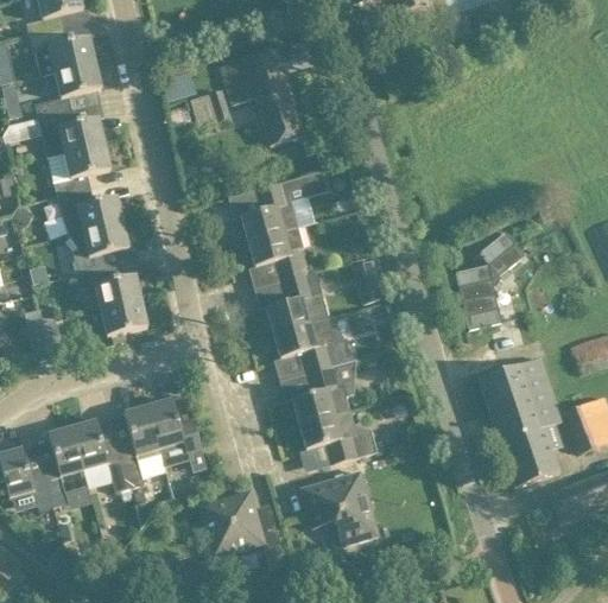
[(24,23),(27,37),(62,29),(59,16),(82,10),(80,0),(21,0),(27,23),(24,23)]
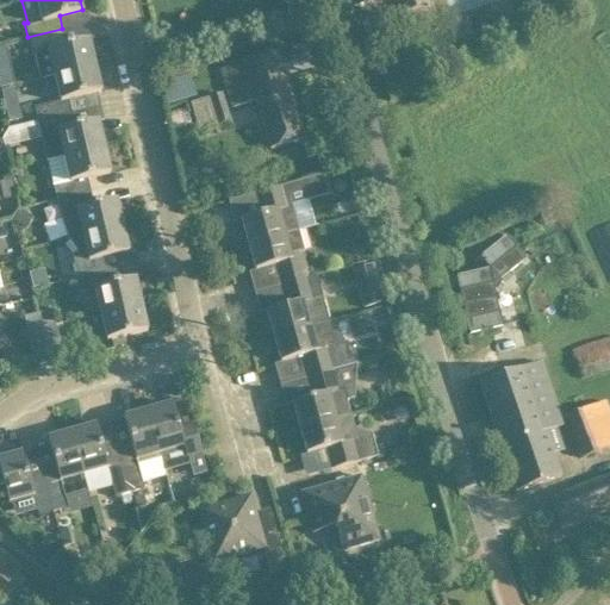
[(353,0),(354,4),(360,2),(367,0),(398,0),(402,10),(427,1),(427,0),(353,0)]
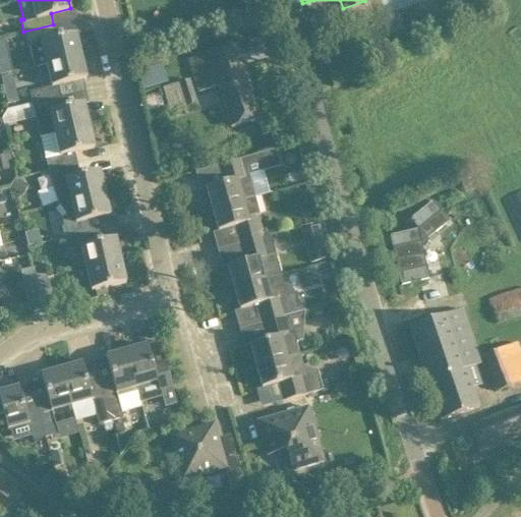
[(46,61),(46,62),(80,54),(75,32),(56,37),(53,24),(23,32),(25,44),(29,44),(34,64),(46,61)]
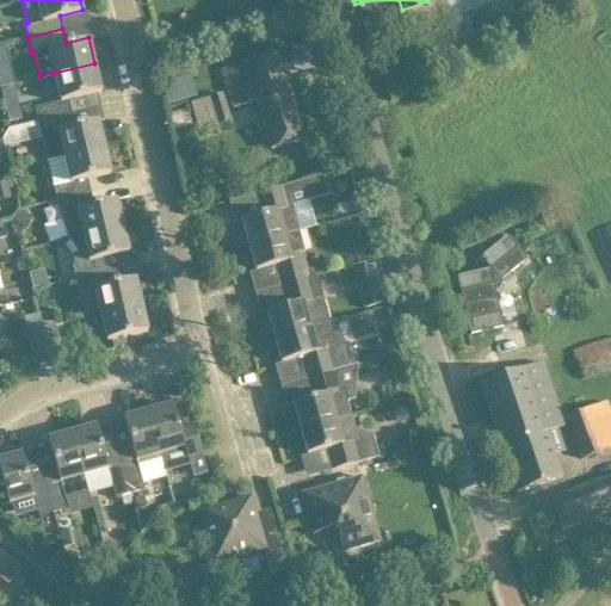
[(221,67),(233,105),(255,98),(271,147),(304,136),(277,49),(254,56),(221,67)]
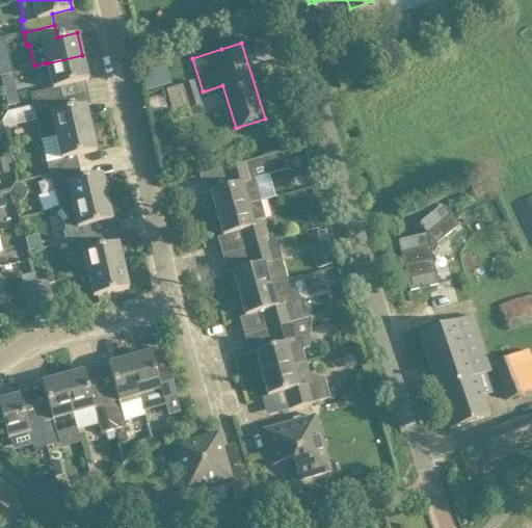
[(30,89),(33,103),(62,96),(60,84),(88,78),(82,55),(47,63),(52,84),(30,89)]
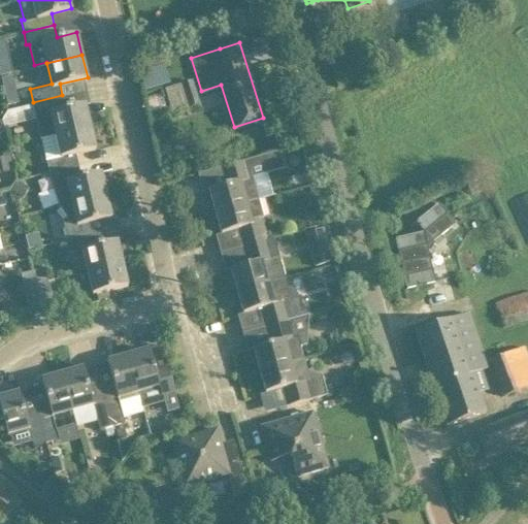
[(165,86),(172,108),(199,100),(192,77),(179,82),(165,86)]
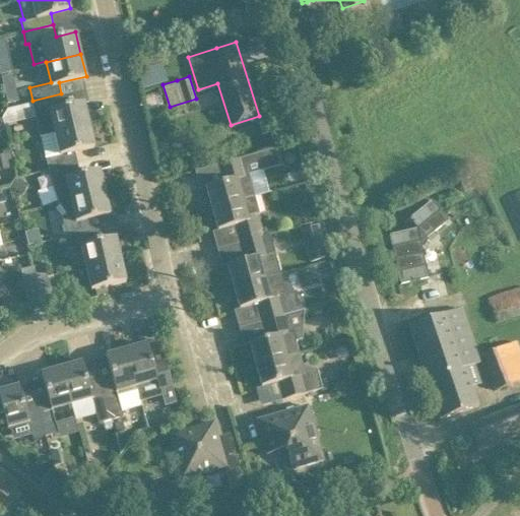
[(15,90),(4,92),(6,102),(17,99),(15,90)]
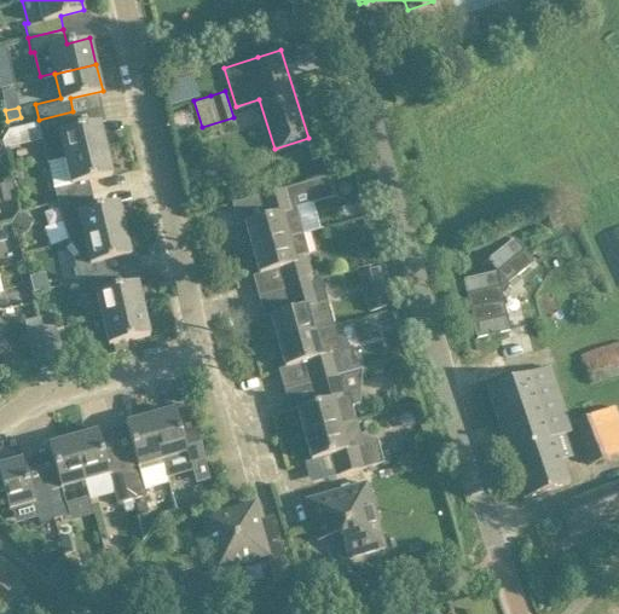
[(105,146),(99,120),(76,126),(73,111),(39,120),(47,160),(105,146)]
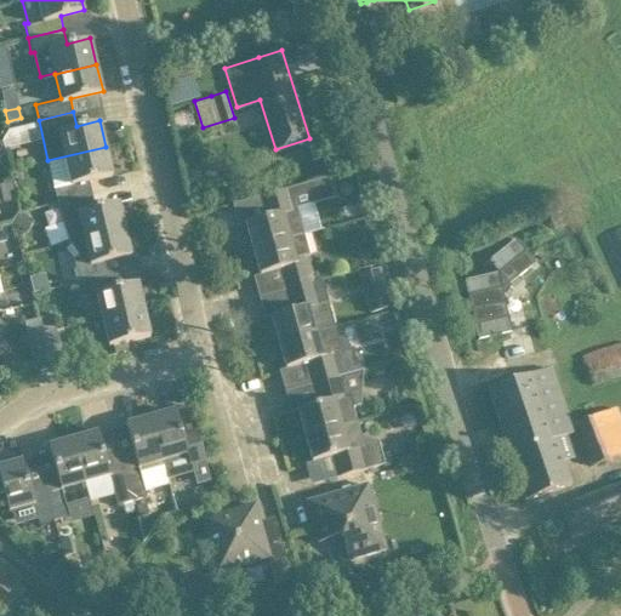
[(112,174),(106,147),(47,160),(57,200),(92,192),(89,178),(112,174)]
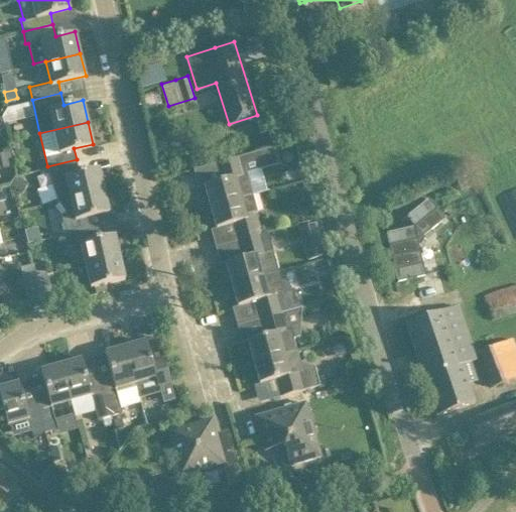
[(295,141),(279,145),(286,176),(302,173),(295,141)]
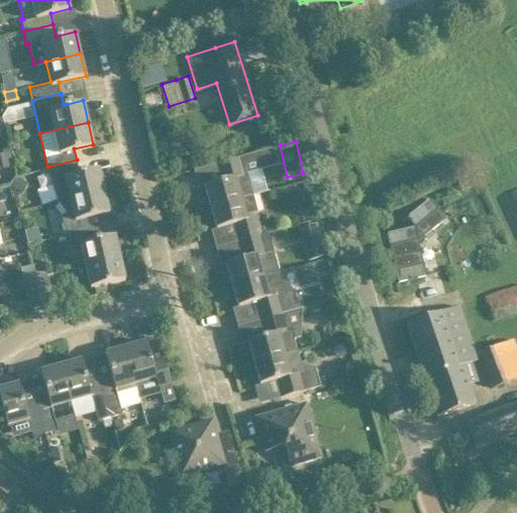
[(204,184),(210,205),(253,193),(246,169),(261,166),(256,149),(226,159),(215,163),(218,174),(220,174),(222,179),(204,184)]
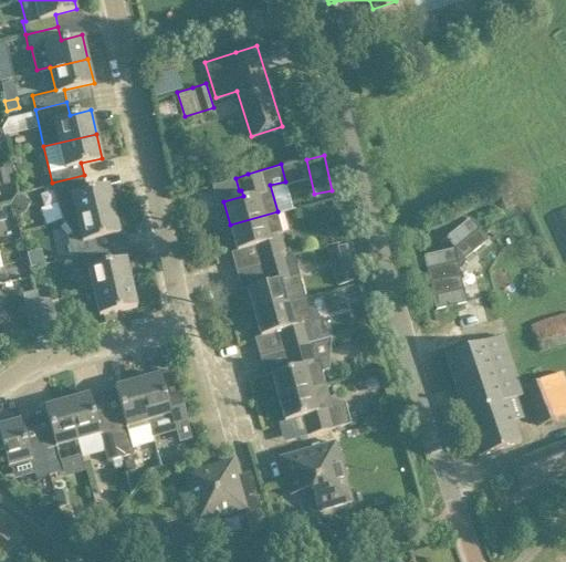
[(56,197),(63,219),(114,207),(108,183),(86,188),(84,175),(52,183),(55,197),(56,197)]
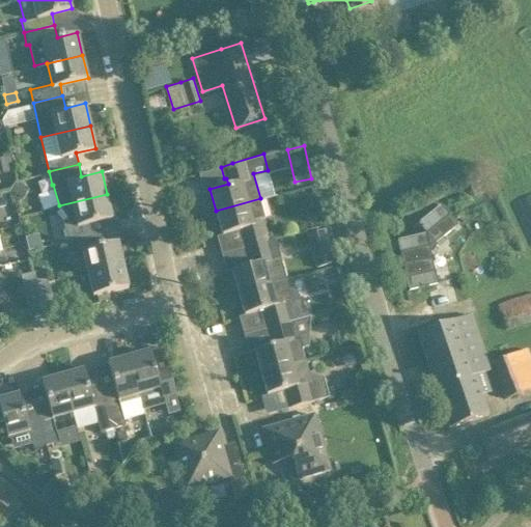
[(18,181),(12,190),(22,196),(28,187),(18,181)]
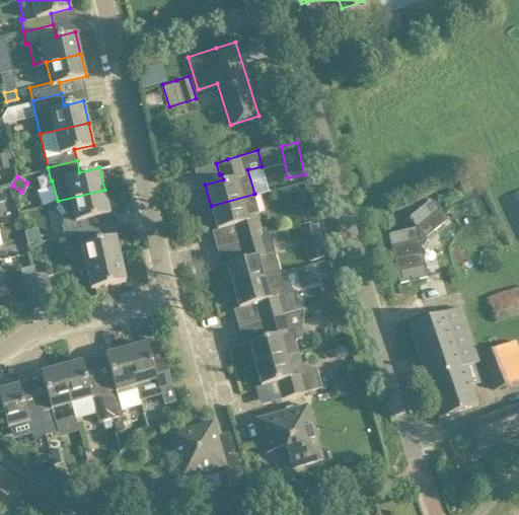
[(61,222),(64,234),(92,228),(90,216),(109,212),(104,190),(58,201),(59,201),(65,211),(62,215),(63,221),(61,222)]
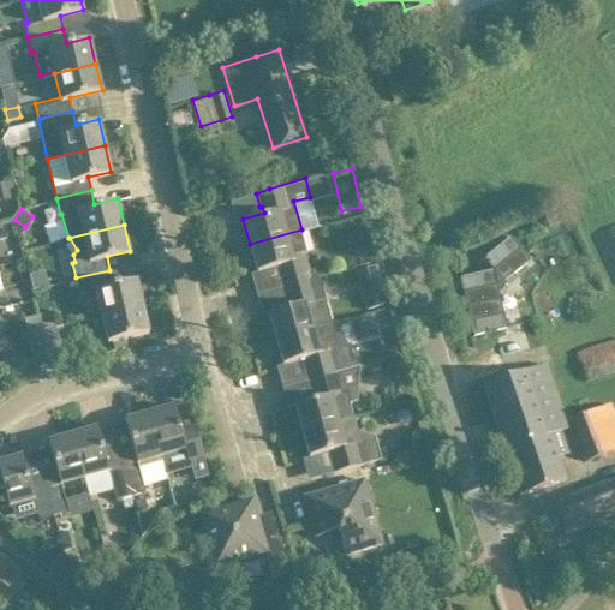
[(278,270),(281,285),(311,277),(304,251),(306,250),(302,229),(250,244),(257,270),(279,264),(280,270),(278,270)]
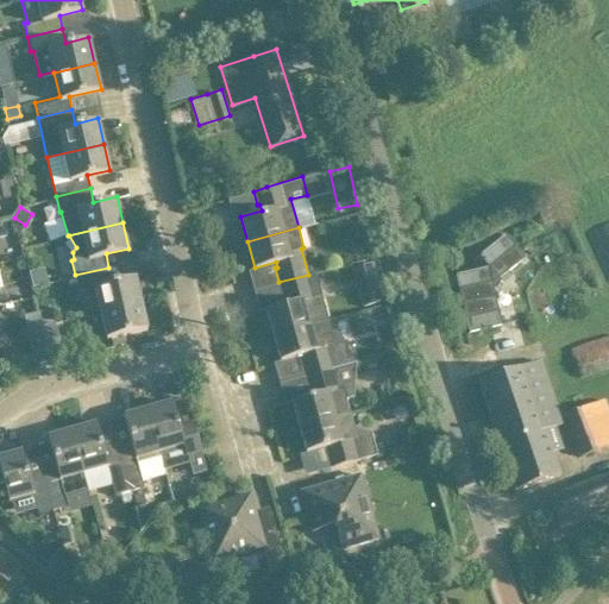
[(466,329),(501,321),(490,281),(510,276),(507,260),(518,258),(512,234),(475,244),(479,264),(452,271),(466,329)]
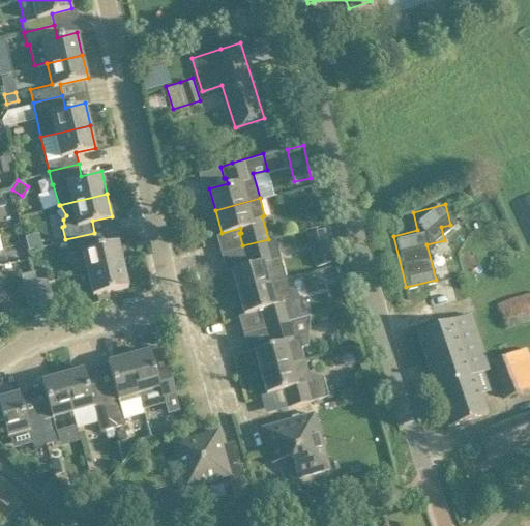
[(83,249),(87,270),(122,262),(117,240),(97,244),(94,233),(65,239),(67,253),(83,249)]
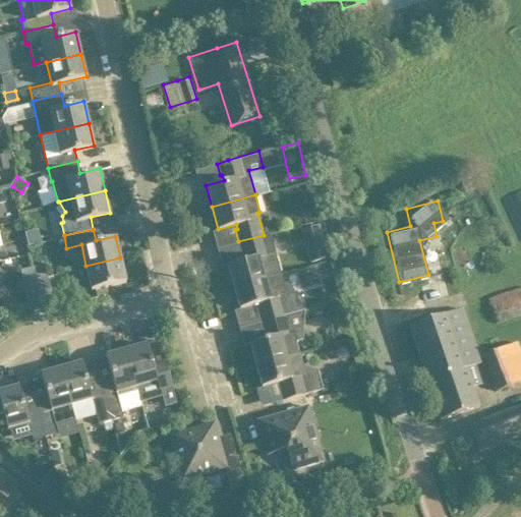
[(228,264),(234,285),(281,272),(275,249),(271,233),(264,235),(238,241),(242,253),(244,253),(245,259),(228,264)]
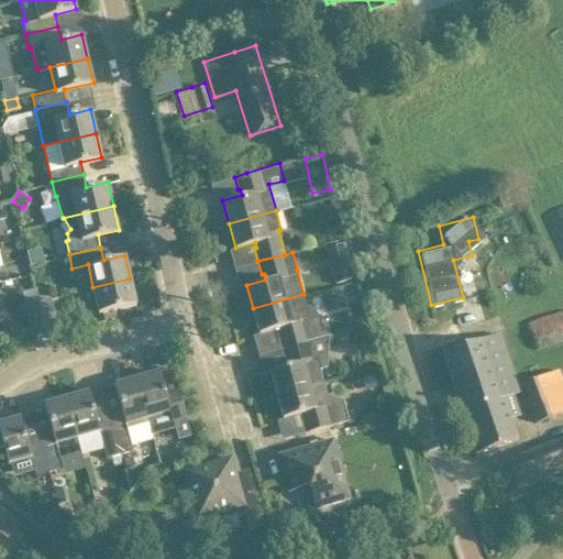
[(350,264),(332,270),(335,281),(353,276),(350,264)]
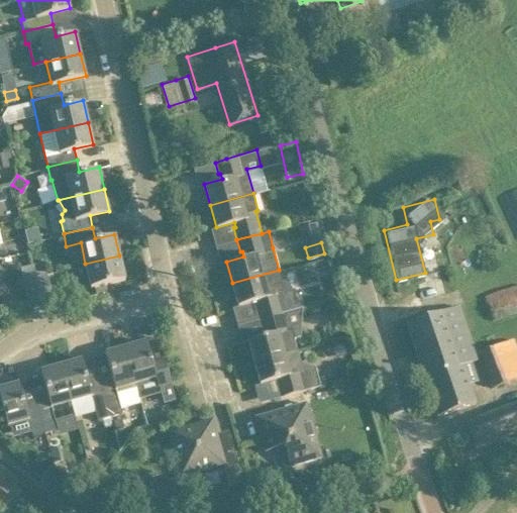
[(119,255),(85,264),(91,286),(124,278),(119,255)]
